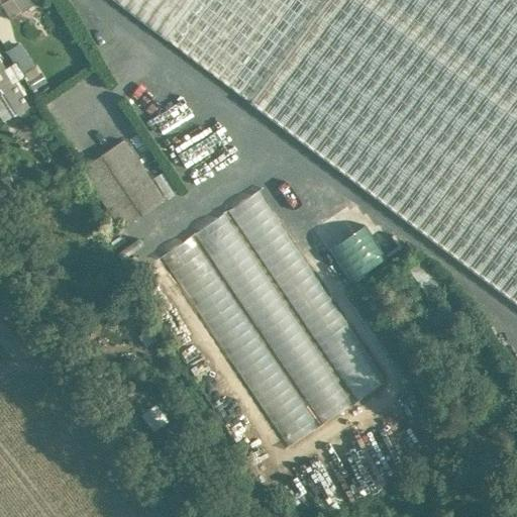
[(0,0),(0,2),(0,3),(4,0),(13,0),(19,9),(33,0),(0,0)]
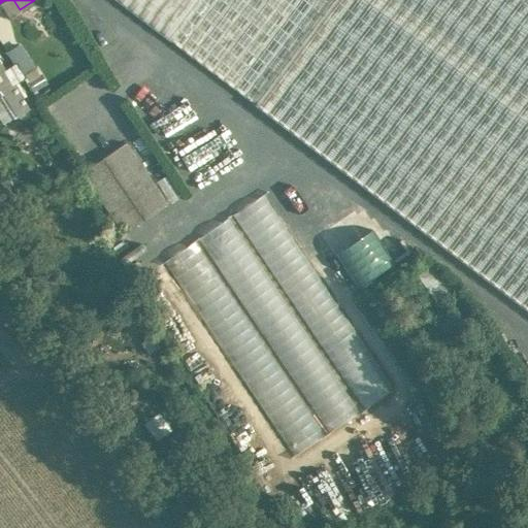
[(199,0),(117,0),(169,39),(199,0)]
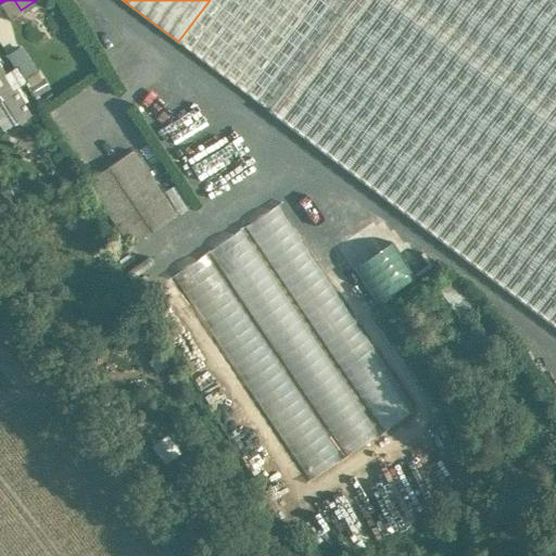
[(210,0),(178,41),(268,109),(350,0),(210,0)]
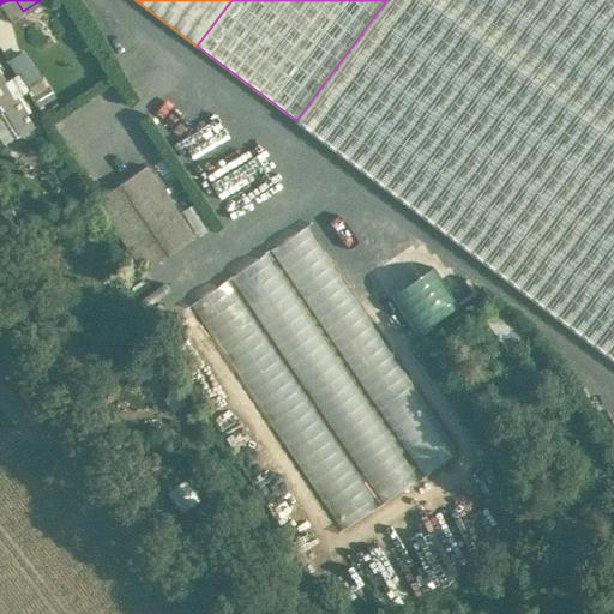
[(613,0),(386,0),(296,120),(613,360),(613,0)]
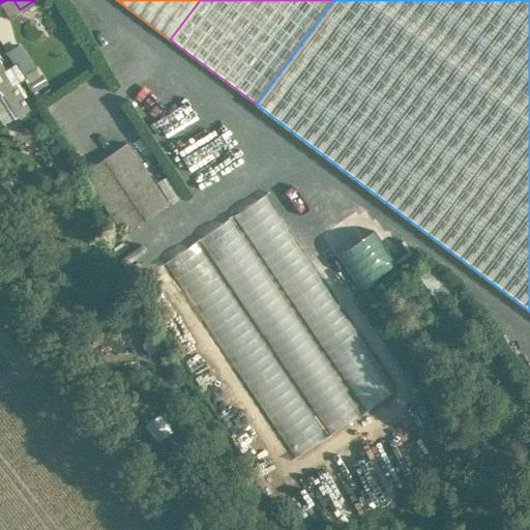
[(20,46),(8,54),(23,77),(34,68),(20,46)]
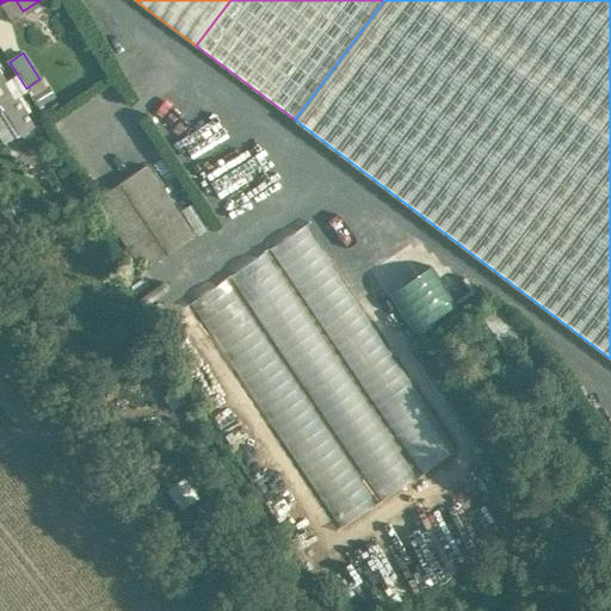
[(18,76),(6,84),(0,73),(0,99),(22,134),(39,122),(22,93),(26,90),(18,76)]
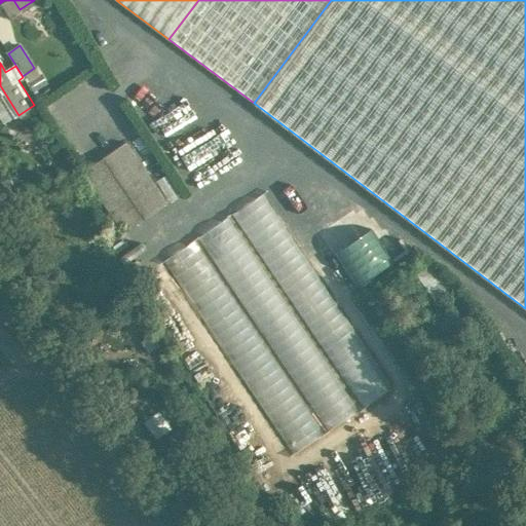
[(0,124),(10,118),(0,101),(0,124)]
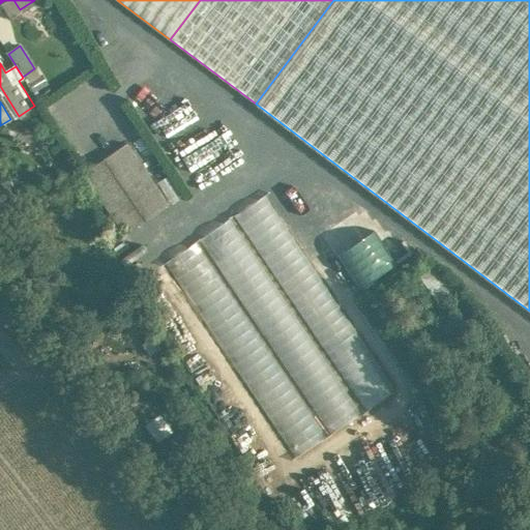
[(126,143),(83,173),(124,235),(168,205),(126,143)]
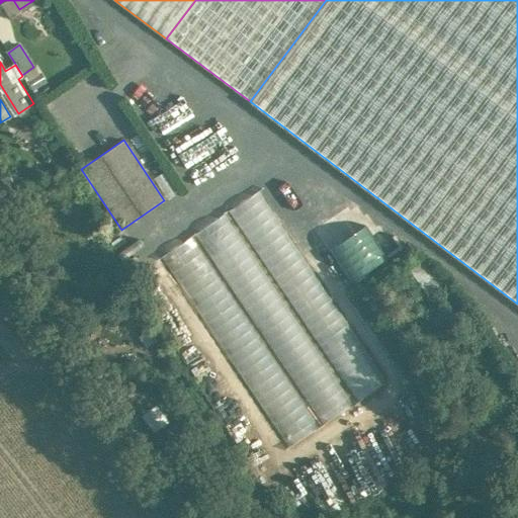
[(260,191),(169,250),(292,441),(383,382),(260,191)]
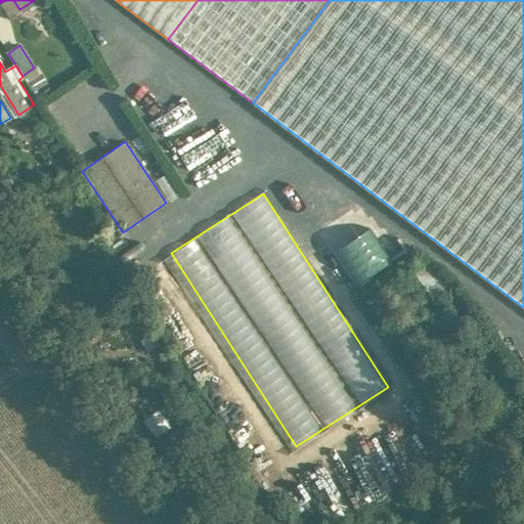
[(368,227),(332,252),(350,279),(369,267),(364,260),(375,253),(381,261),(388,256),(368,227)]
